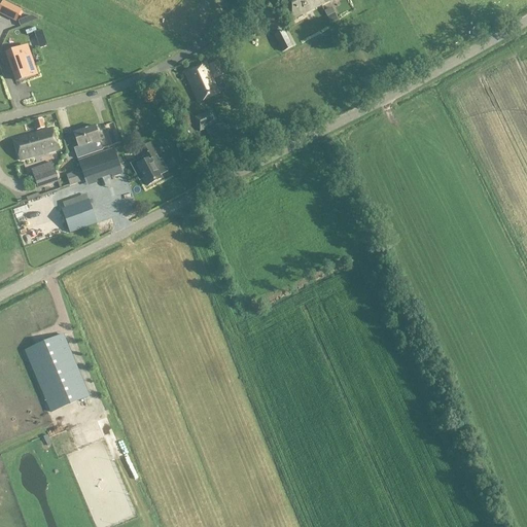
[(285,0),(295,19),(297,18),(299,19),(303,16),(302,14),(330,0),(285,0)]
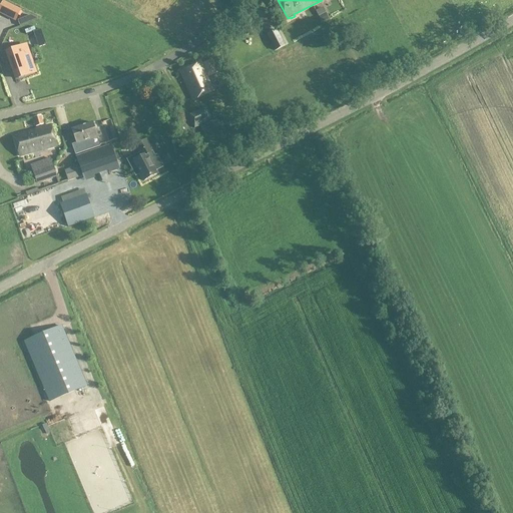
[(3,2),(0,8),(0,12),(4,15),(15,21),(20,11),(9,5),(3,2)]
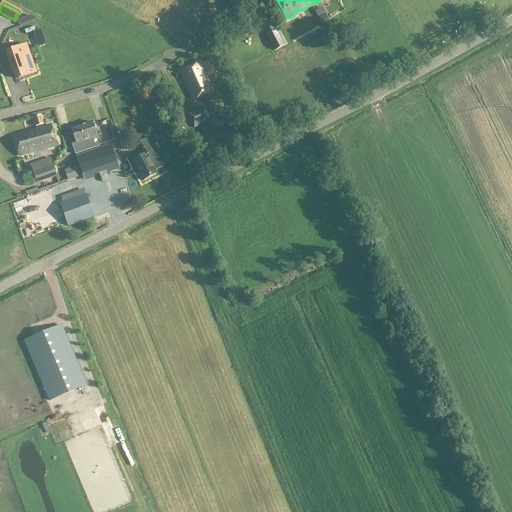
[(41,29),(33,32),(38,48),(46,45),(41,29)]
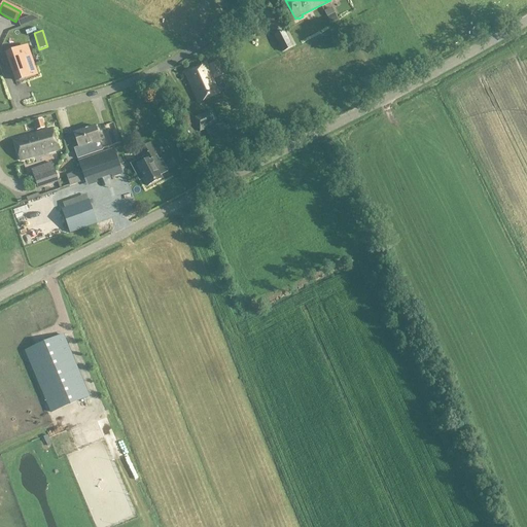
[(284,31),(276,35),(275,35),(283,51),(292,47),(284,31)]
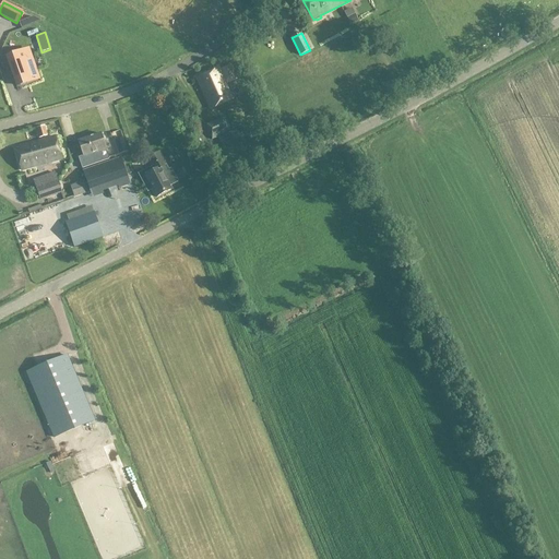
[(8,57),(18,86),(21,86),(38,80),(28,49),(10,56),(8,57)]
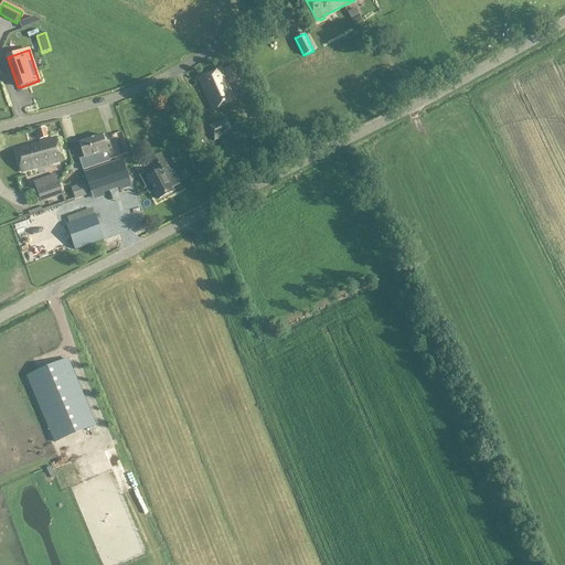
[(230,84),(240,80),(234,66),(224,71),(230,84)]
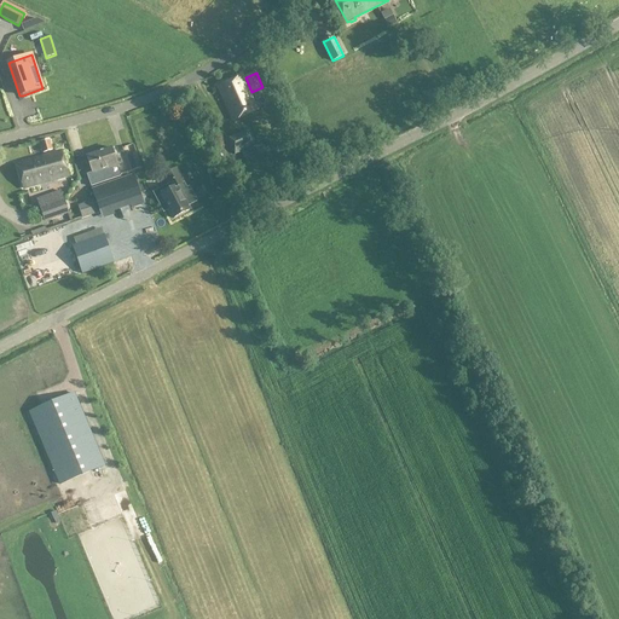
[(233,121),(258,110),(242,76),(219,87),(233,121)]
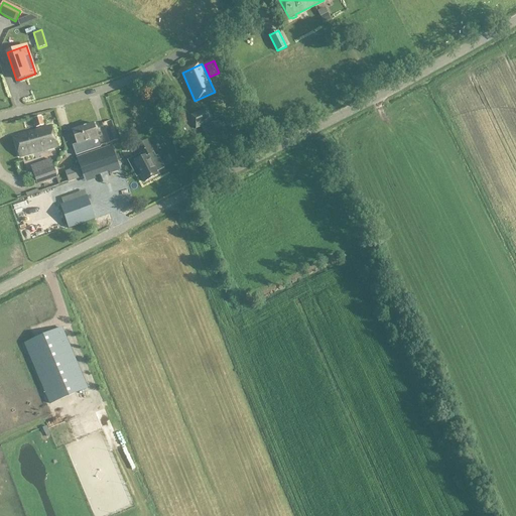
[(210,110),(213,119),(225,114),(222,105),(210,110)]
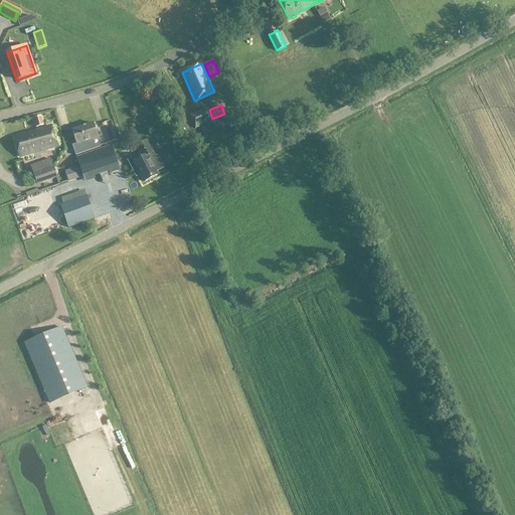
[(206,109),(190,116),(195,129),(212,122),(206,109)]
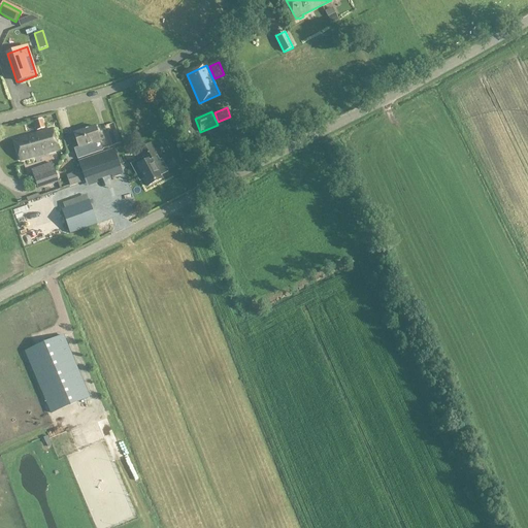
[(44,129),(42,120),(34,122),(37,131),(44,129)]
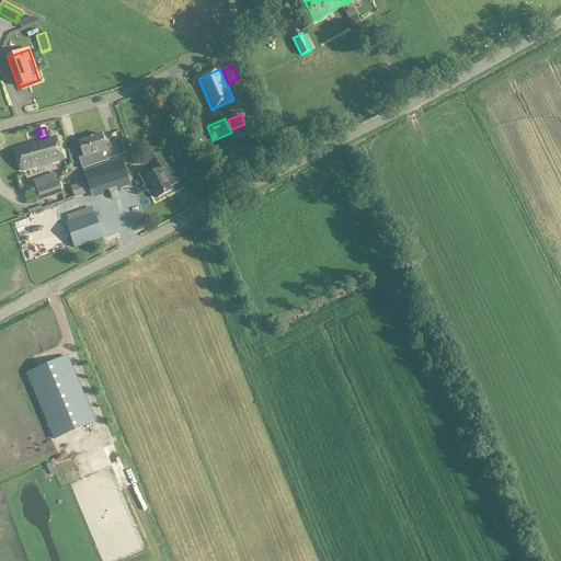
[(106,150),(101,134),(79,141),(83,157),(79,159),(82,170),(110,160),(106,150)]
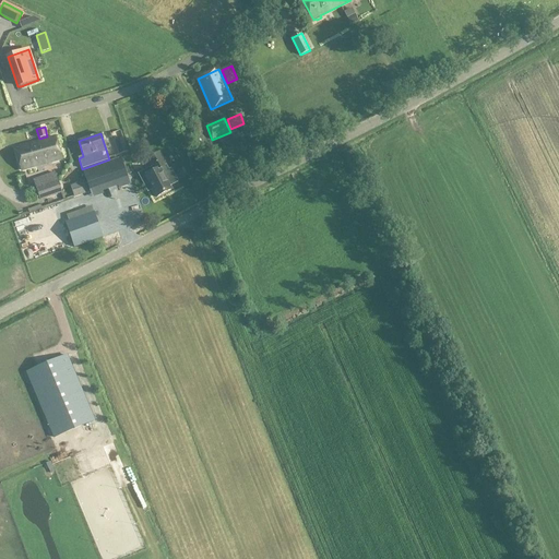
[(22,170),(62,159),(56,137),(15,149),(22,170)]
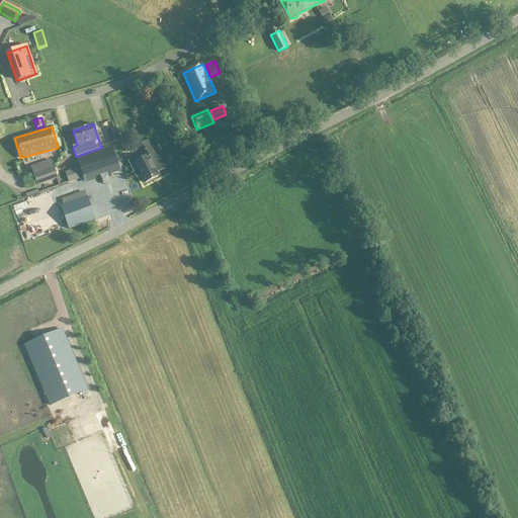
[(148,142),(138,148),(144,159),(135,164),(145,183),(159,175),(149,156),(154,154),(148,142)]
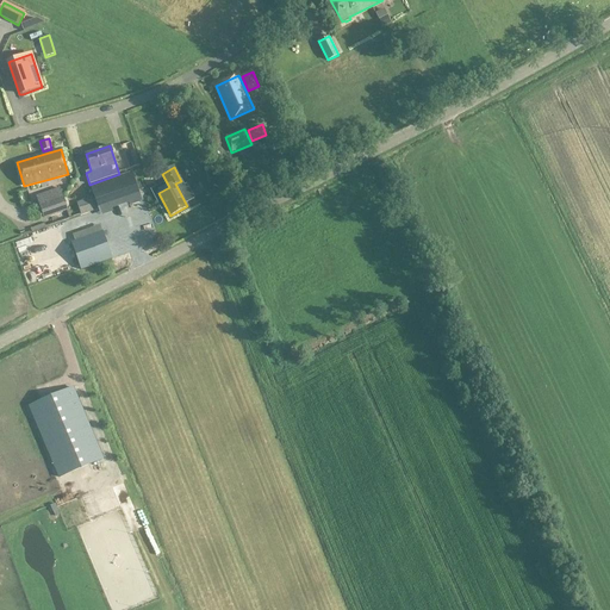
[(91,188),(99,211),(139,197),(132,174),(91,188)]
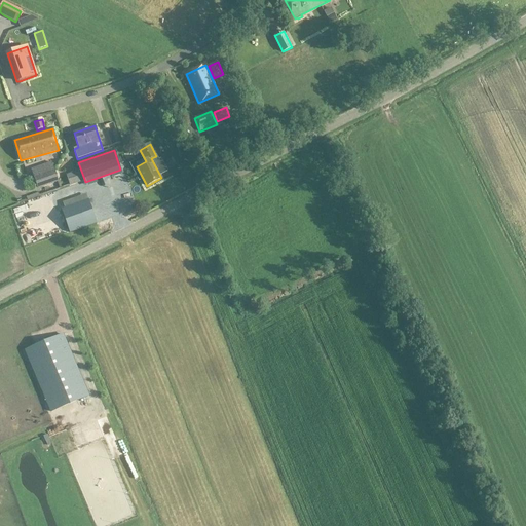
[(35,177),(38,187),(59,180),(52,162),(47,164),(49,172),(35,177)]
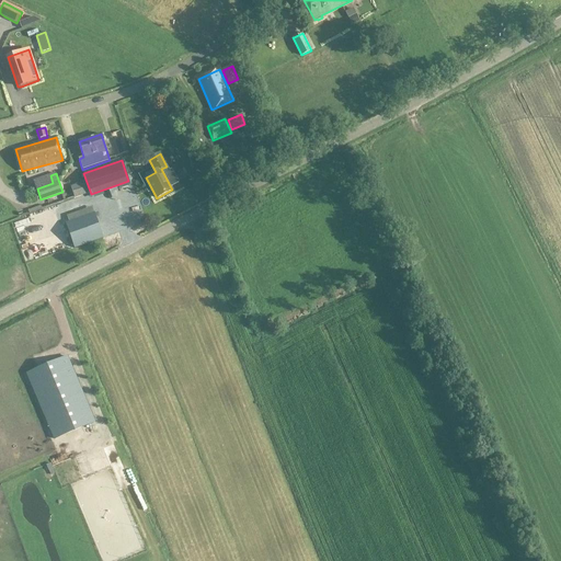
[(86,187),(73,192),(75,197),(88,193),(86,187)]
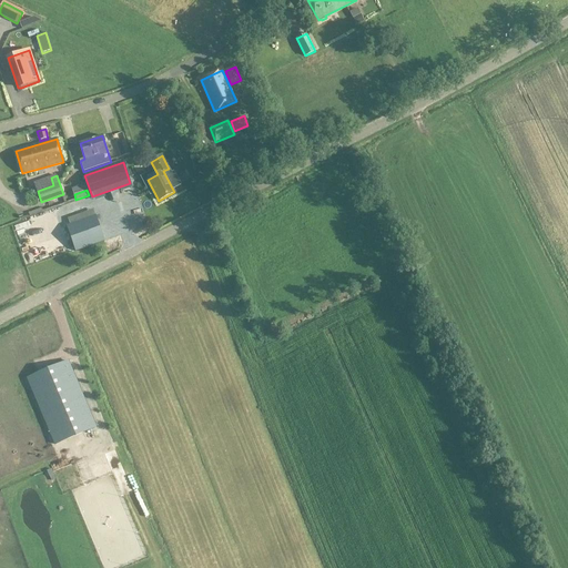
[(95,216),(66,226),(75,252),(104,242),(95,216)]
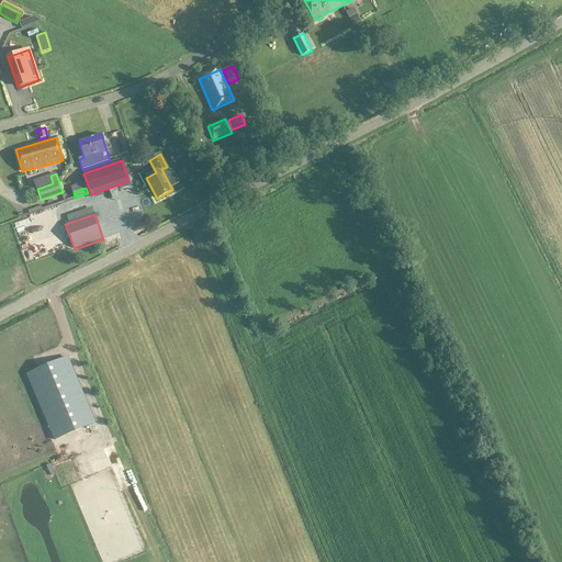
[(94,424),(67,359),(26,375),(54,441),(94,424)]
